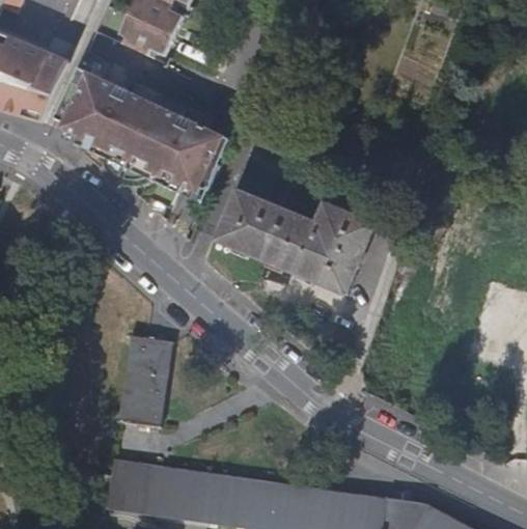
[(143,0),(140,2),(127,33),(134,36),(132,42),(154,51),(156,46),(170,51),(171,46),(182,24),(184,19),(168,12),(172,0),(143,0)]
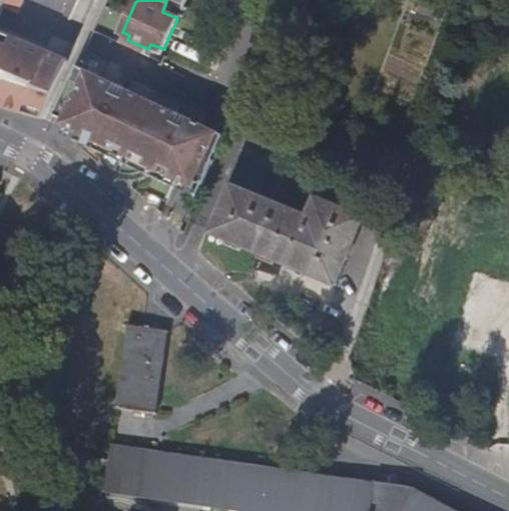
[(313,0),(313,1),(337,11),(341,0),(313,0)]
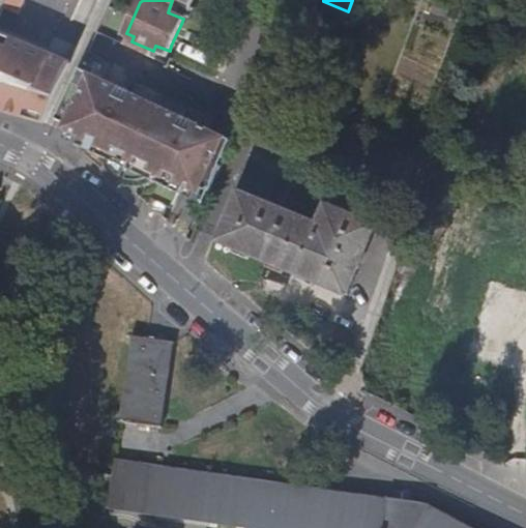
[(0,108),(39,119),(67,57),(0,28),(0,108)]
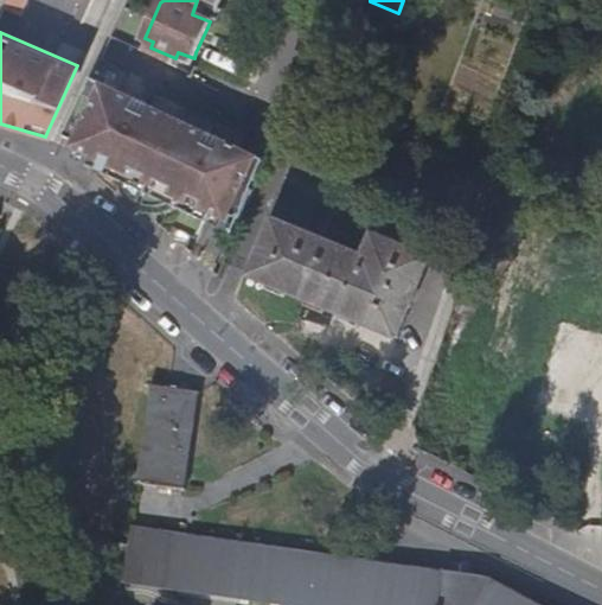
[(94,64),(59,142),(69,147),(68,157),(89,165),(129,81),(94,64)]
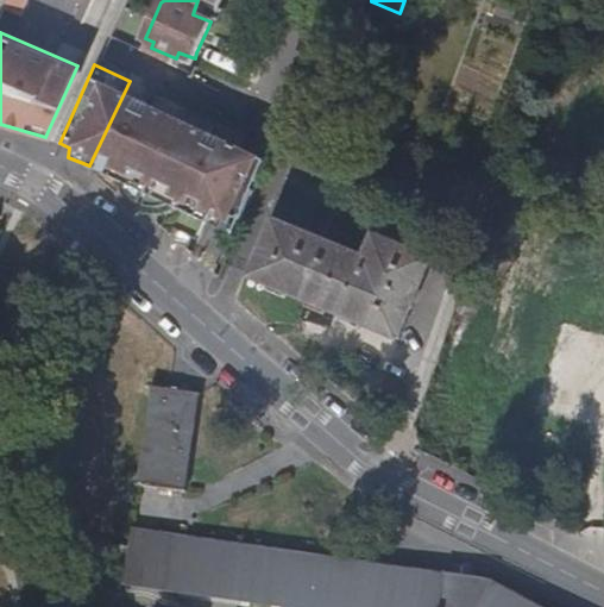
[(201,223),(205,214),(233,149),(239,136),(146,94),(149,89),(130,81),(89,166),(87,173),(143,198),(201,223)]
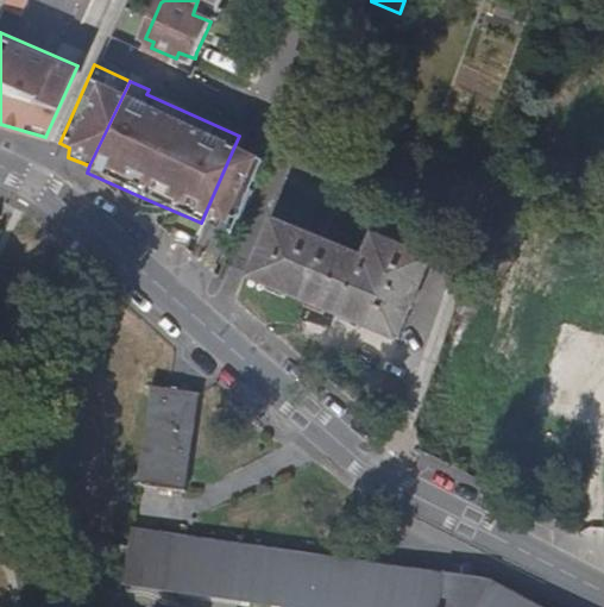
[(230,216),(237,218),(260,160),(233,149),(205,214),(221,221),(226,217),(230,216)]
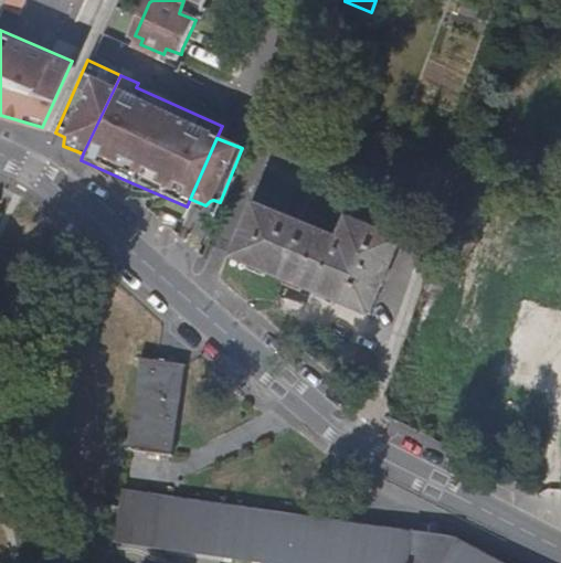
[(324,234),(297,224),(298,220),(287,215),(286,220),(247,204),(230,251),(226,257),(303,287),(324,234)]
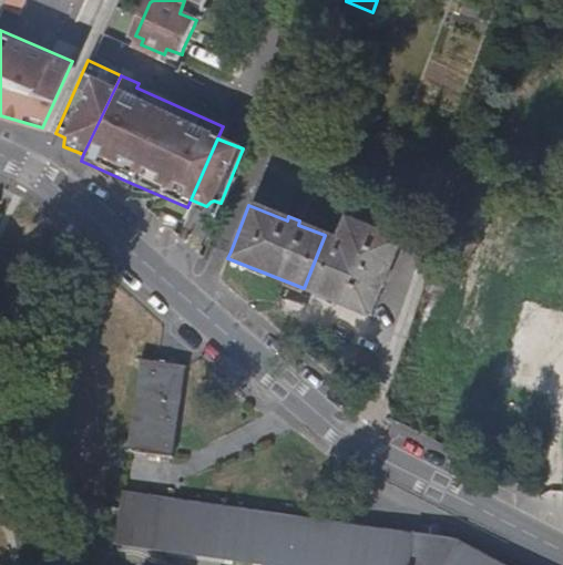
[(333,238),(325,235),(304,288),(372,316),(401,235),(344,212),(333,238)]
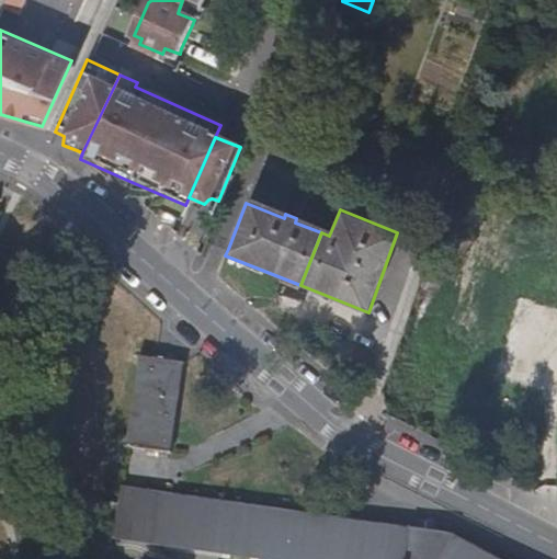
[(162,451),(177,361),(137,355),(124,445),(146,448),(162,451)]
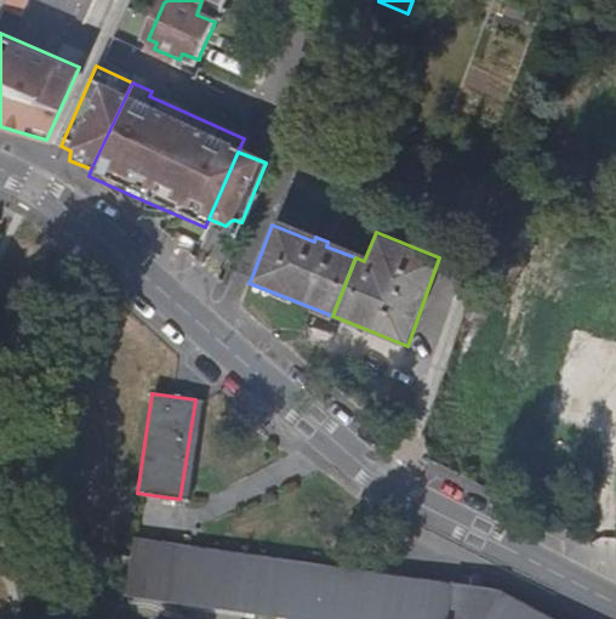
[(549,618),(489,588),(152,539),(131,537),(124,591),(308,618),(549,618)]
